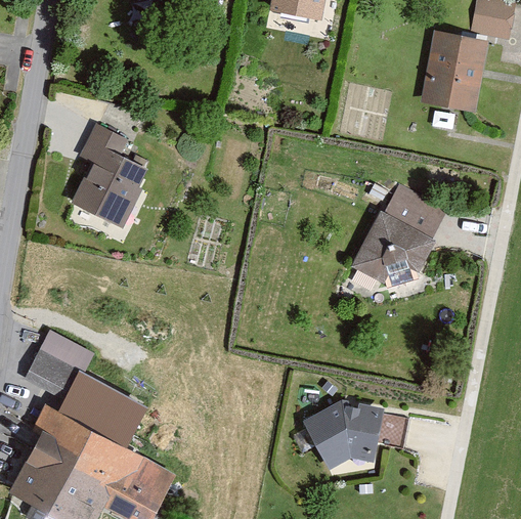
[(273,0),(271,10),(321,20),(326,0),(273,0)]
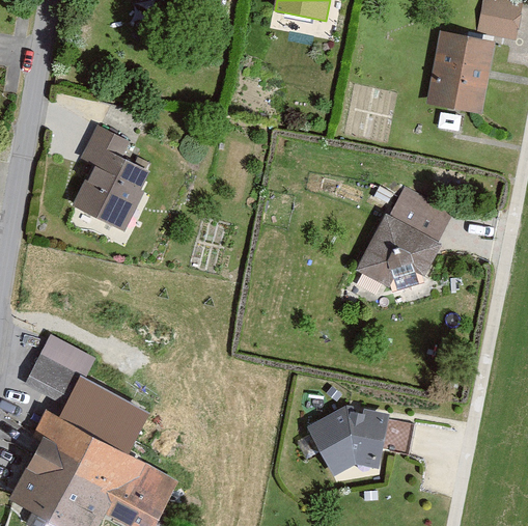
[(481,0),(476,31),(515,38),(522,3),(505,0),(481,0)]
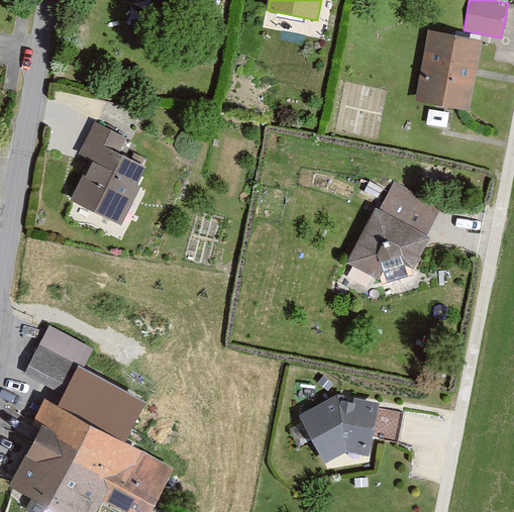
[(483,39),(427,30),(414,100),(471,110),(483,39)]
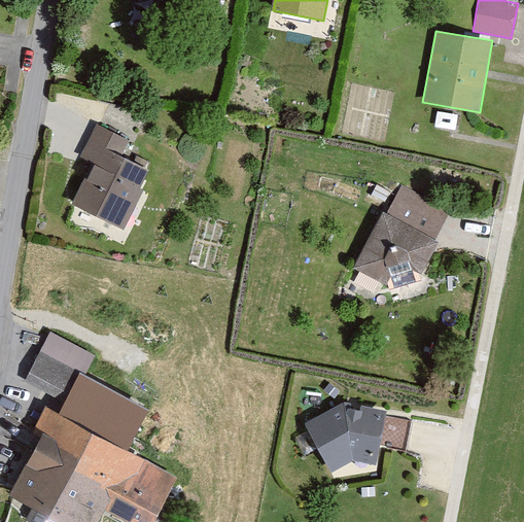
[(76,161),(92,168),(74,204),(121,228),(151,169),(121,154),(129,140),(95,124),(76,161)]
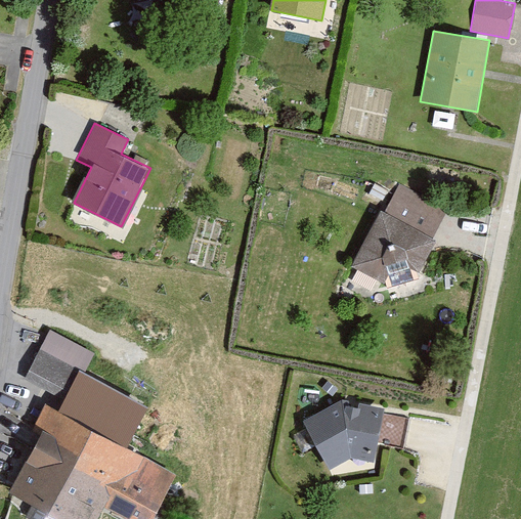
[(438,203),(382,174),(339,259),(375,276),(406,267),(438,203)]
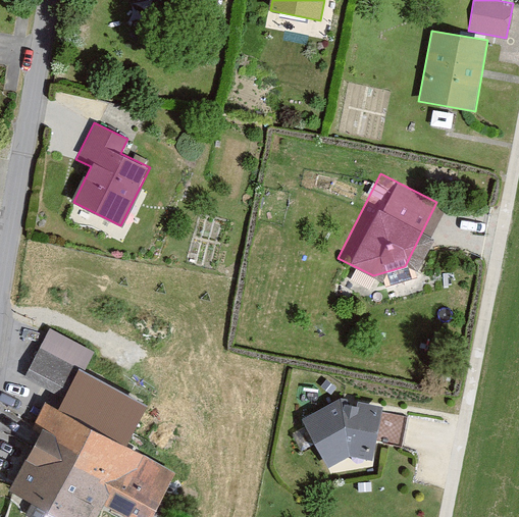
[(94,351),(45,326),(19,378),(63,401),(79,370),(84,372),(94,351)]
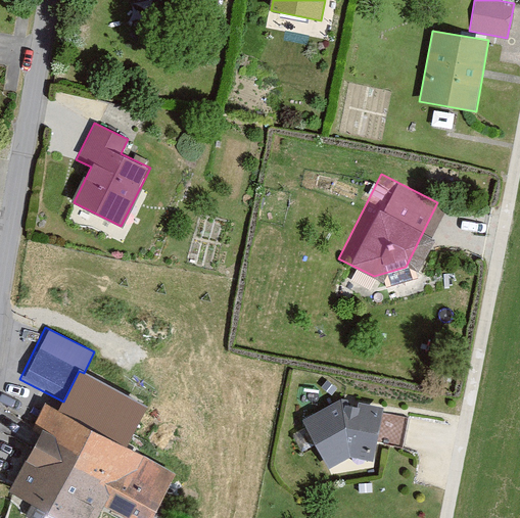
[(63,402),(58,409),(127,445),(147,407),(84,373),(79,371),(63,402)]
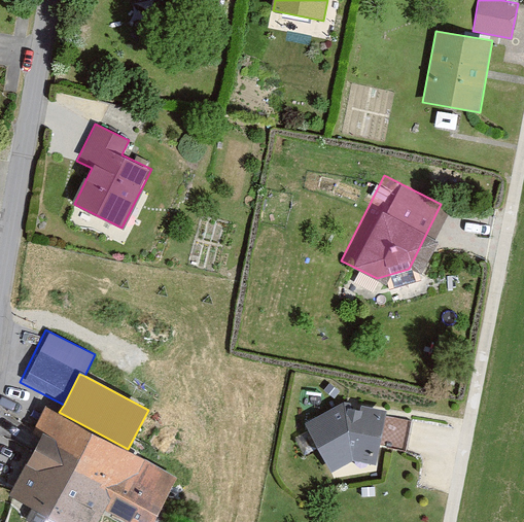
[(387,411),(343,402),(304,422),(330,473),(353,460),(376,465),(387,411)]
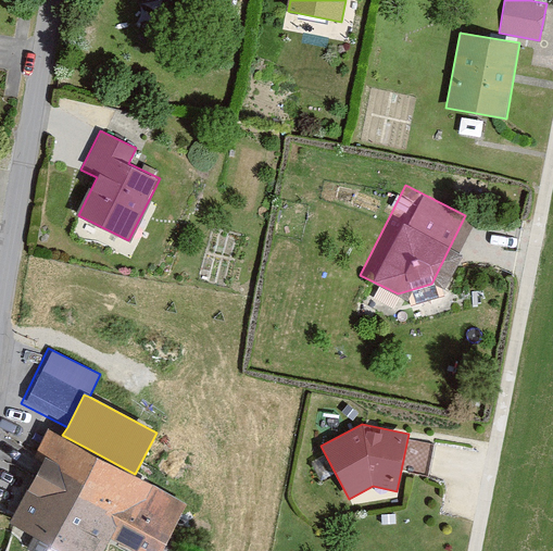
[(62,435),(47,428),(32,458),(39,462),(10,518),(71,550),(101,550),(111,534),(142,550),(164,550),(190,503),(135,474),(62,435)]
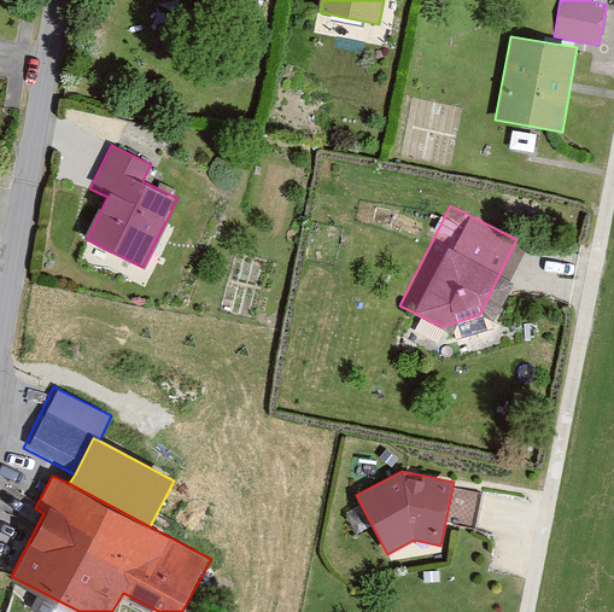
All buildings are outlined.
